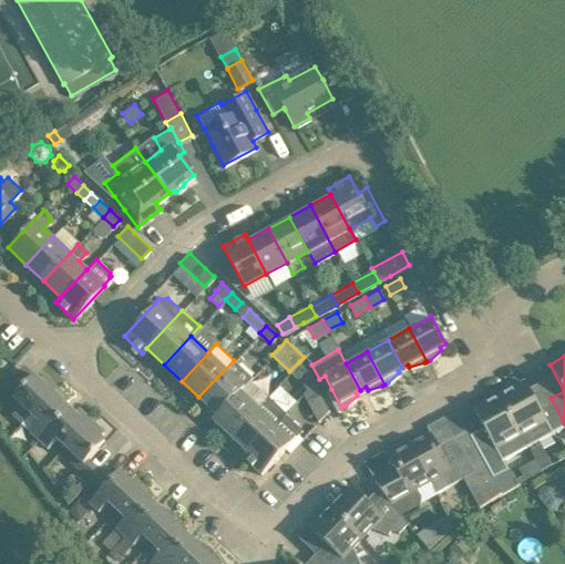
[(234,360),(225,369),(198,397),(216,413),(239,390),(252,377),(234,360)]
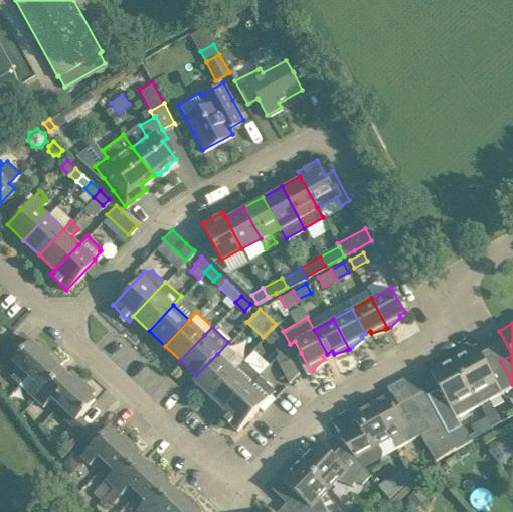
[(279,337),(272,328),(263,337),(269,344),(271,341),(278,353),(285,347),(279,337)]
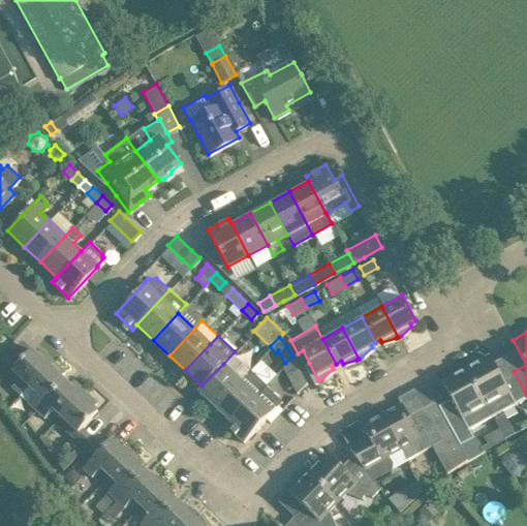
[(27,352),(17,343),(0,361),(0,367),(13,380),(9,385),(19,394),(28,384),(52,360),(39,348),(35,352),(31,348),(27,352)]
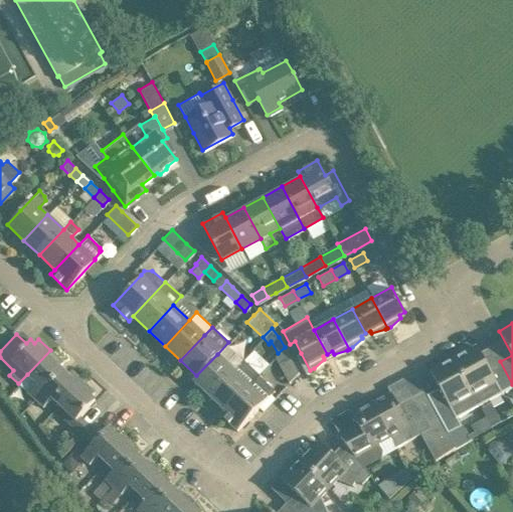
[(452,357),(478,403),(512,384),(500,361),(489,368),(476,344),(452,357)]
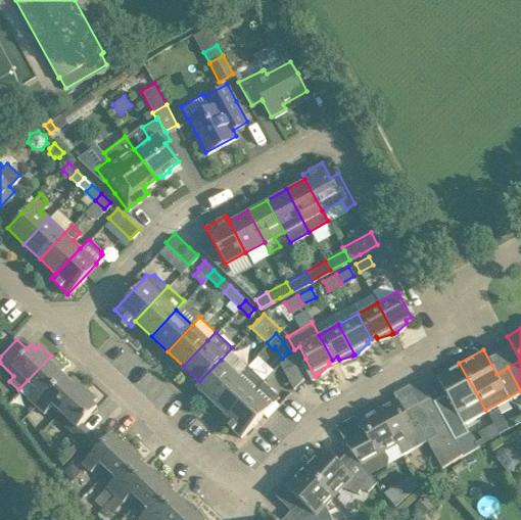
[(282,359),(279,363),(282,369),(294,362),(289,352),(282,359)]
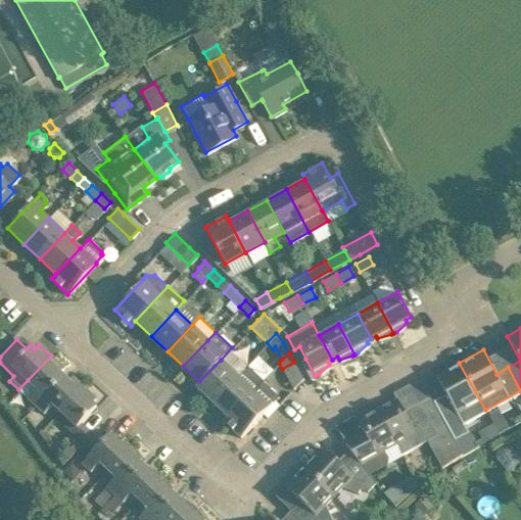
[(59,371),(63,367),(51,356),(28,380),(36,388),(27,396),(35,405),(63,375),(59,371)]
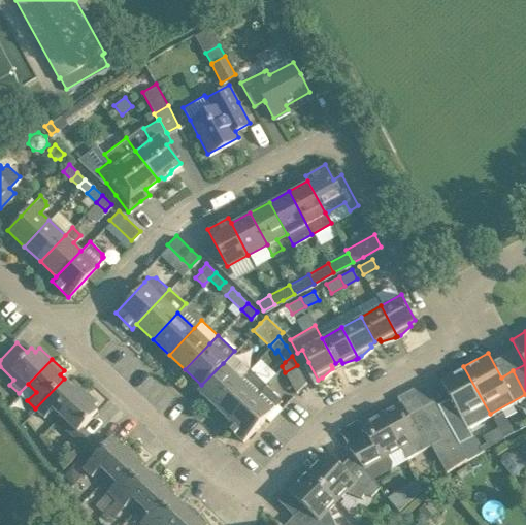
[(214,404),(249,367),(241,360),(231,371),(223,363),(201,385),(197,389),(214,404)]
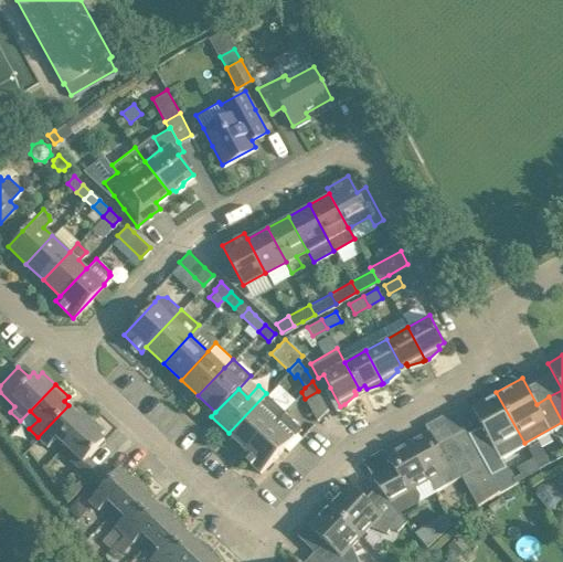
[(471,439),(499,490),(513,481),(500,456),(524,443),(496,392),(470,406),(485,432),(471,439)]
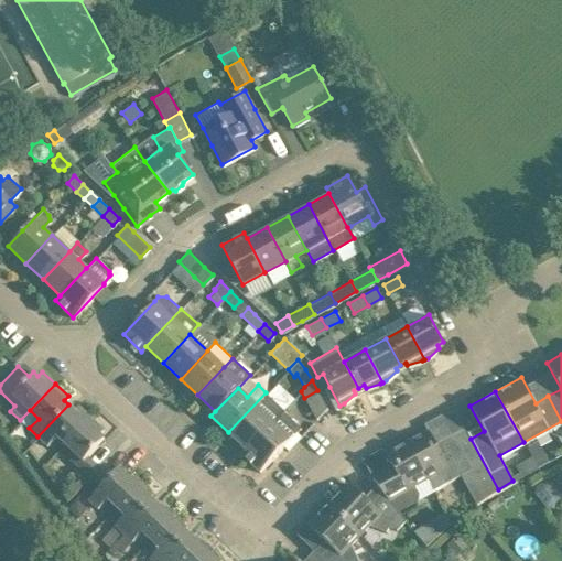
[(228,432),(245,449),(282,410),(273,400),(266,392),(228,432)]
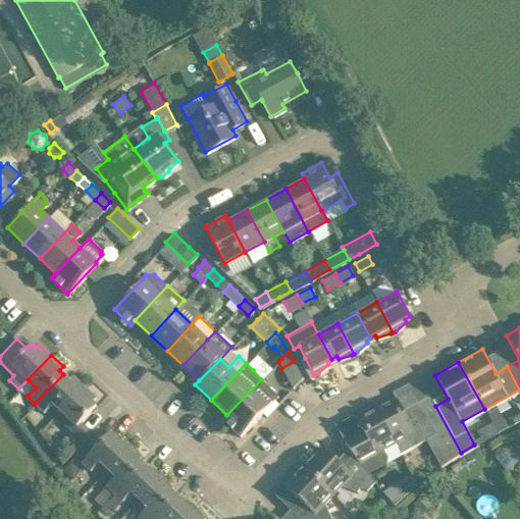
[(63,374),(35,404),(43,411),(51,403),(59,410),(84,384),(71,373),(67,378),(63,374)]
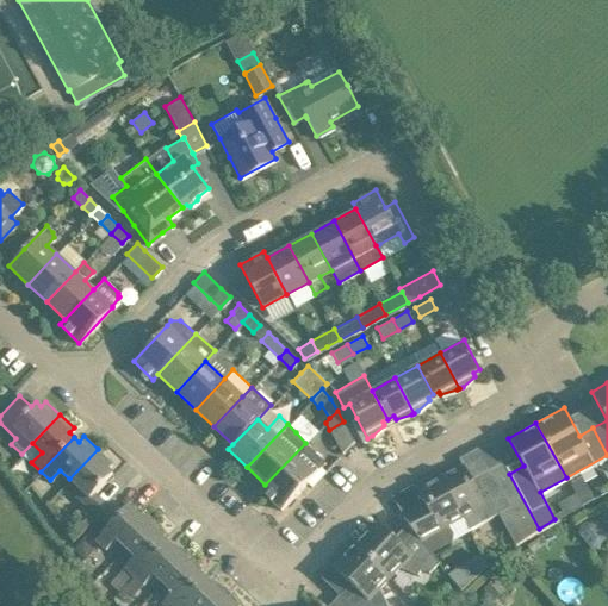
[(265,485),(260,489),(280,508),(305,481),(309,483),(322,469),(320,467),(324,461),(305,443),(265,485)]
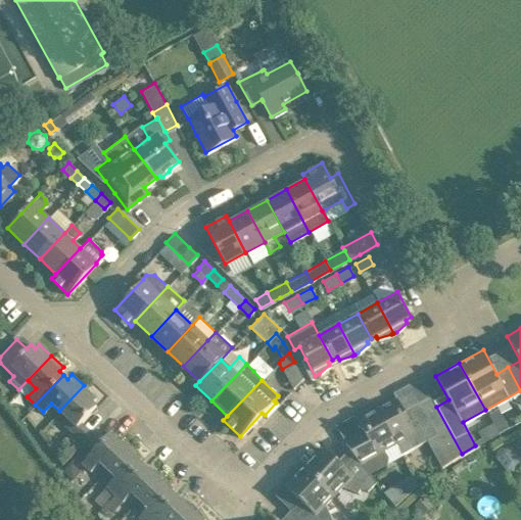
[(70,430),(82,440),(90,431),(80,422),(96,406),(91,402),(95,396),(84,385),(59,411),(75,425),(70,430)]
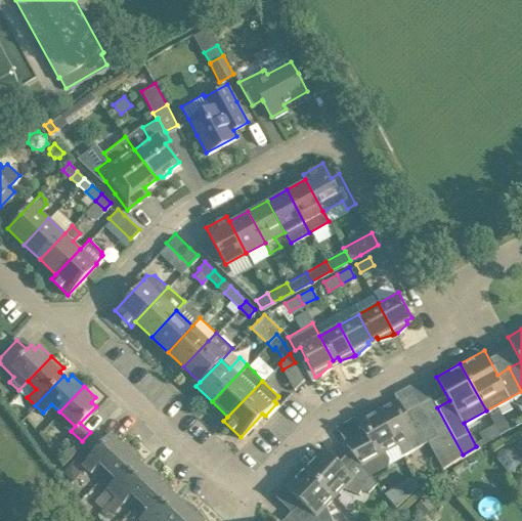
[(437,407),(433,400),(431,396),(429,397),(430,399),(404,413),(397,398),(396,398),(377,409),(396,443),(401,453),(427,440),(437,435),(450,462),(459,457),(463,454),(437,407)]
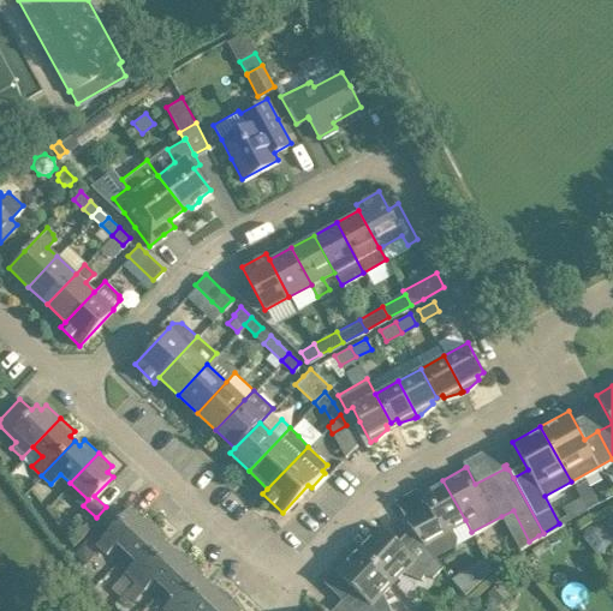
[(405,520),(415,532),(435,558),(452,547),(454,546),(454,543),(454,541),(456,540),(456,537),(451,527),(465,520),(442,480),(420,492),(428,509),(408,521),(405,519),(405,520)]
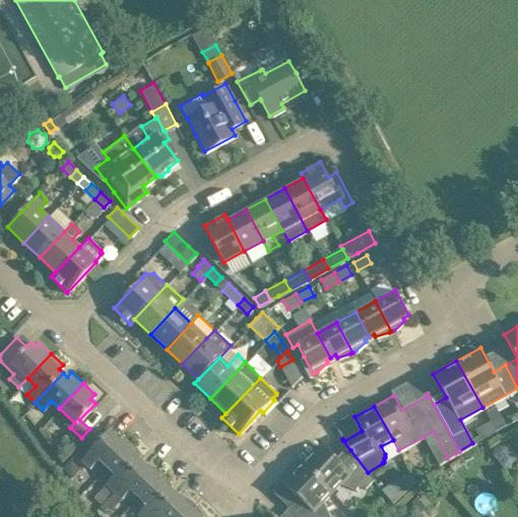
[(98,458),(106,466),(129,441),(127,439),(115,432),(113,434),(109,430),(94,445),(80,459),(89,467),(98,458)]
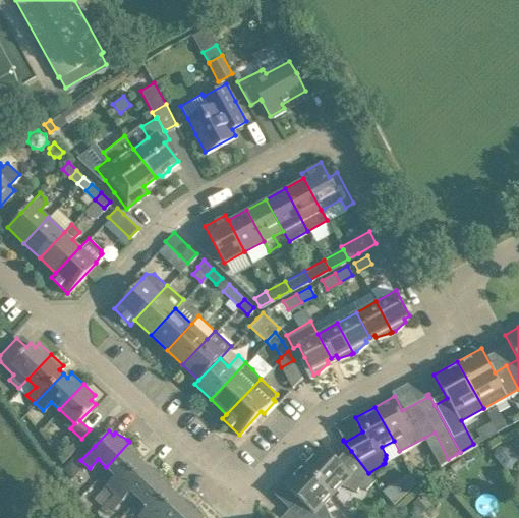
[(129,442),(106,467),(114,474),(105,483),(113,491),(141,461),(137,458),(139,456),(131,444),(129,442)]
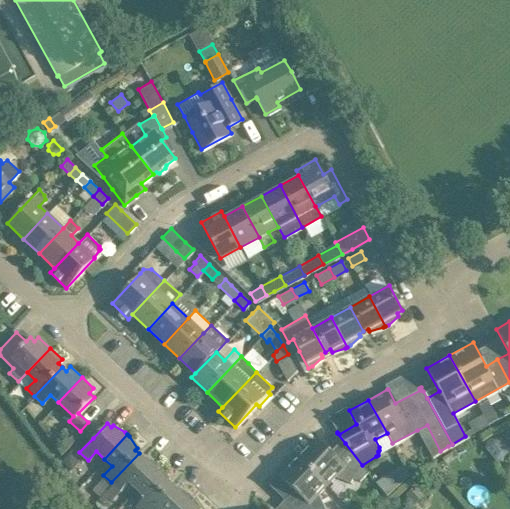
[(367,471),(362,465),(345,443),(334,455),(315,437),(297,456),(324,482),(333,473),(349,481),(351,476),(359,480),(367,471)]
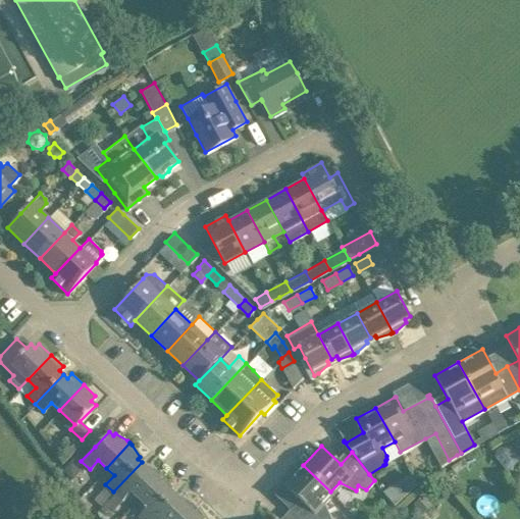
[(69,460),(61,469),(71,478),(80,469),(69,460)]
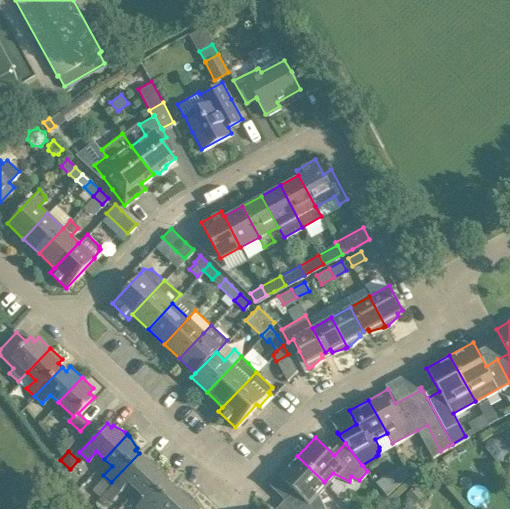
[(101,494),(97,498),(100,502),(105,496),(109,500),(119,490),(127,481),(135,489),(159,464),(157,462),(145,455),(143,457),(139,453),(111,482),(106,488),(101,494)]
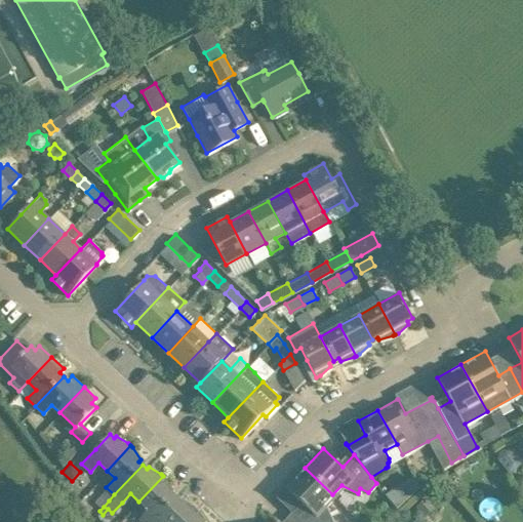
[(332,521),(324,503),(332,494),(305,468),(286,487),(300,502),(305,506),(295,515),(291,511),(290,512),(302,521),(332,521)]
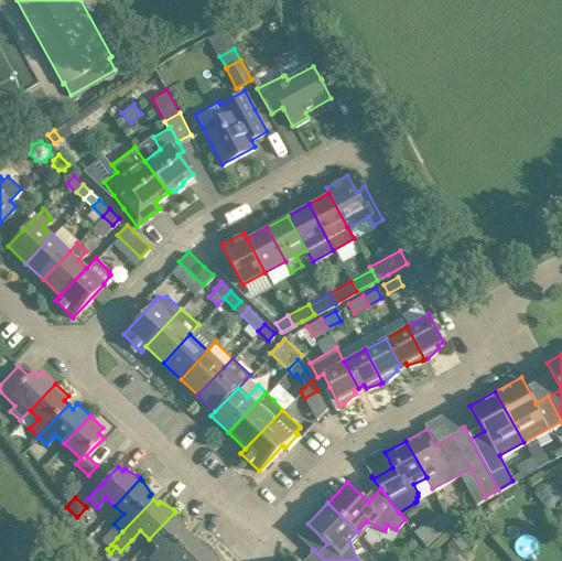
[(561,507),(560,506),(550,514),(558,525),(561,520),(561,507)]
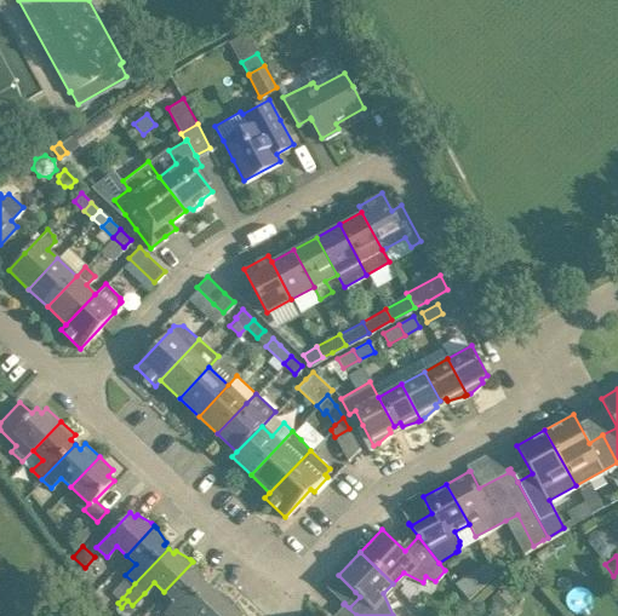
[(468,599),(496,574),(488,560),(453,582),(468,599)]
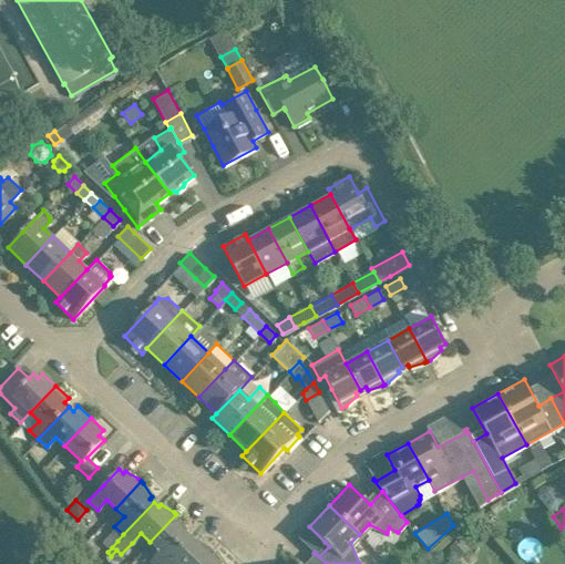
[(154,563),(161,563),(188,535),(184,531),(186,529),(178,516),(176,514),(150,542),(158,550),(150,560),(154,563)]
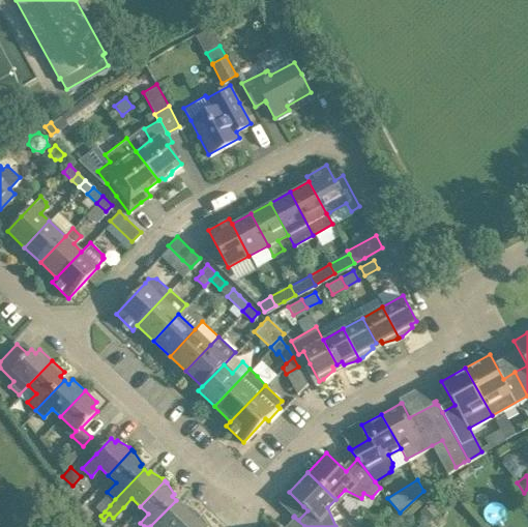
[(101,498),(96,503),(105,511),(110,505),(101,498)]
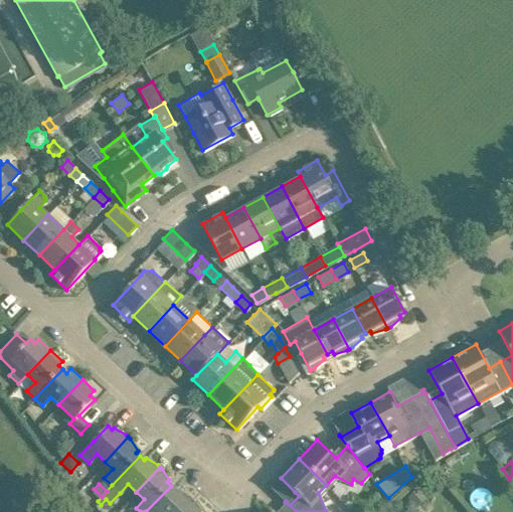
[(176,511),(191,496),(189,495),(177,487),(175,490),(171,486),(146,511),(176,511)]
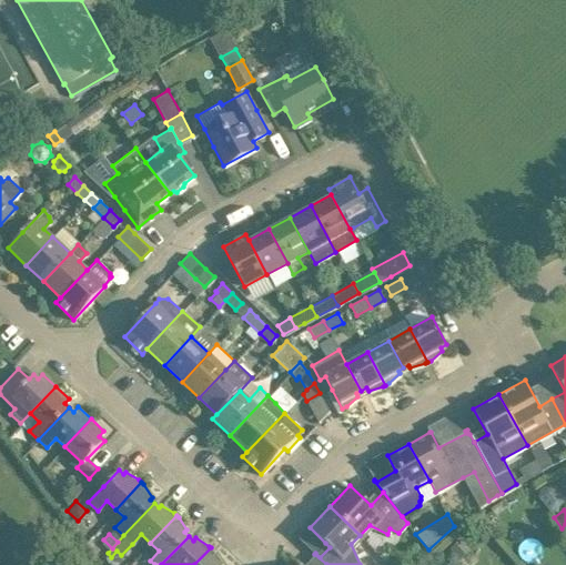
[(461,536),(450,547),(458,557),(470,548),(461,536)]
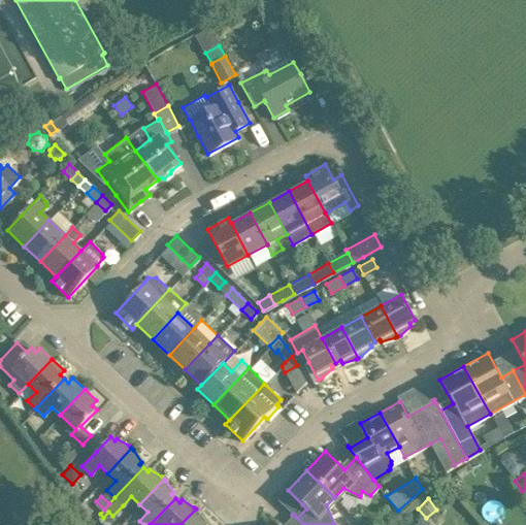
[(203,524),(206,523),(198,512),(196,509),(181,524),(203,524)]
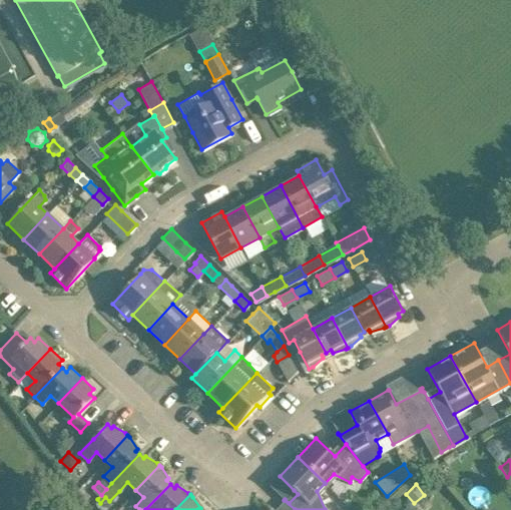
[(295,509),(284,500),(283,500),(286,503),(281,509),(272,509),(271,508),(269,509),(295,509)]
